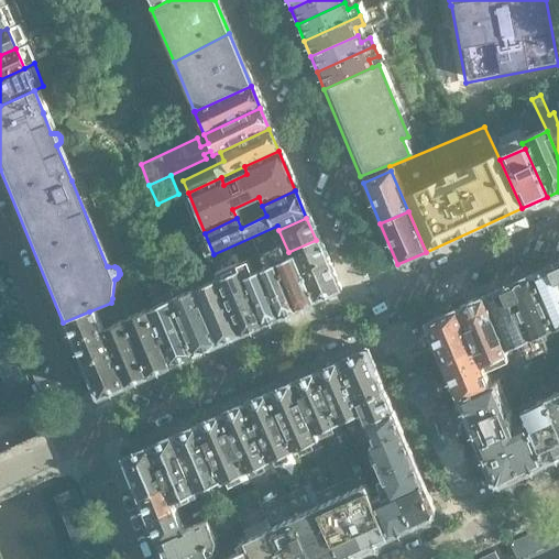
[(311,304),(298,274),(277,226),(259,234),(269,255),(293,313),(311,304)]
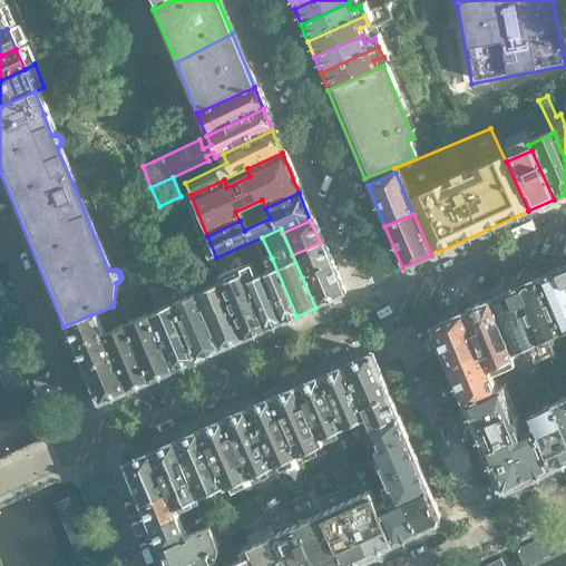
[(329,265),(320,243),(292,255),(302,277),(329,265)]
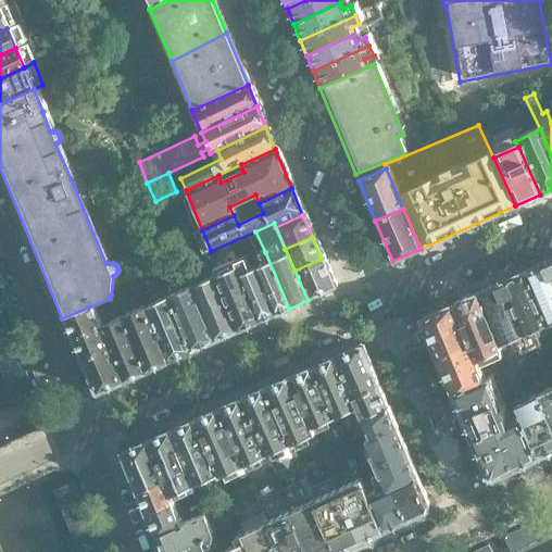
[(289,309),(265,252),(259,255),(262,266),(255,270),(275,314),(289,309)]
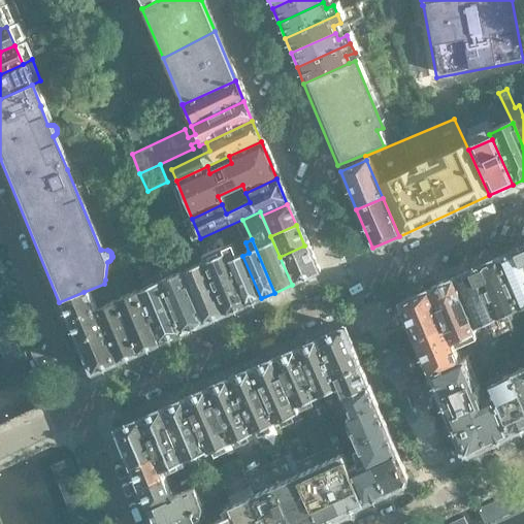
[(317,274),(304,246),(280,257),(292,285),(317,274)]
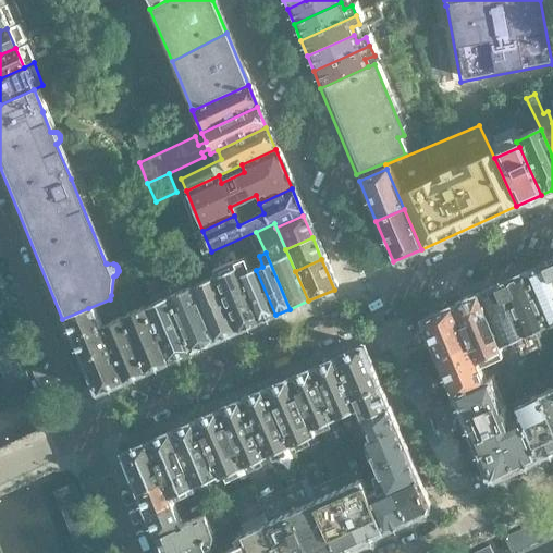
[(275,315),(256,270),(248,273),(243,262),(234,267),(235,271),(258,322),(275,315)]
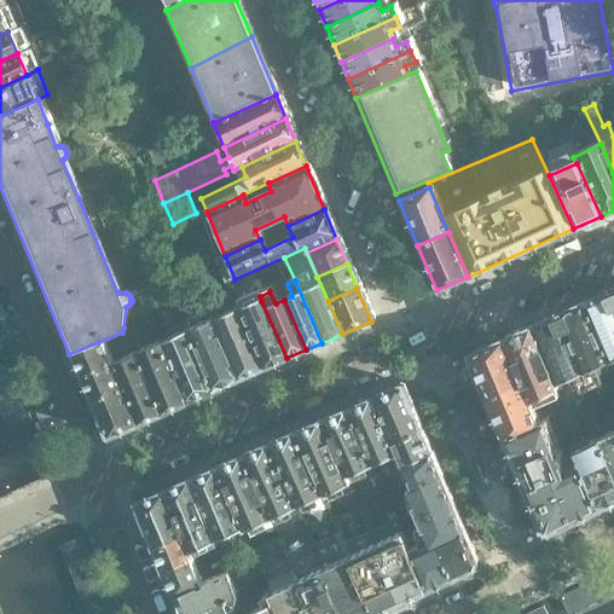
[(613,316),(604,295),(579,306),(606,364),(613,359),(613,316)]
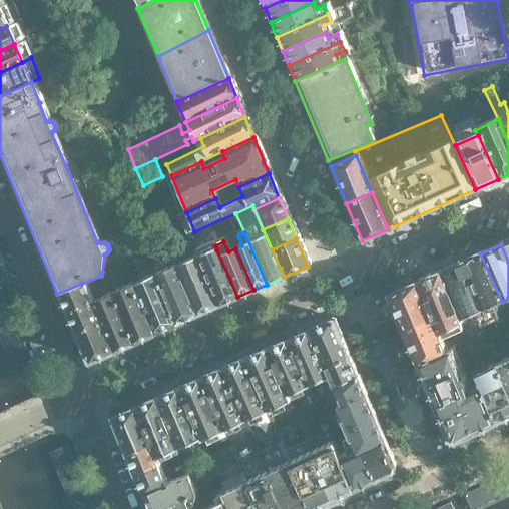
[(147,267),(169,257),(166,249),(144,261),(147,267)]
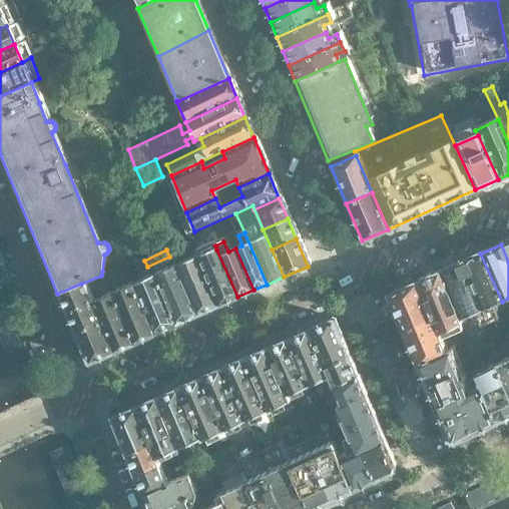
[(237,297),(216,249),(197,259),(217,306),(237,297)]
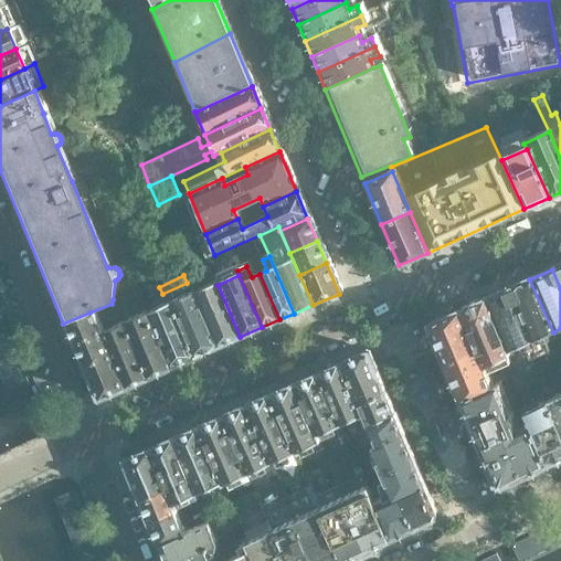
[(553,332),(529,279),(505,289),(536,359),(547,355),(539,338),(553,332)]
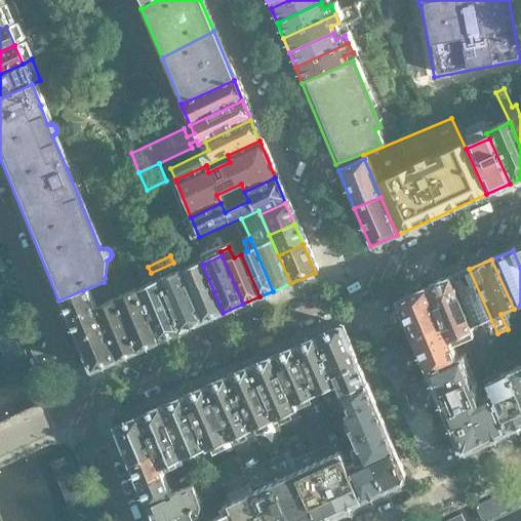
[(223,313),(202,265),(179,275),(200,323),(223,313)]
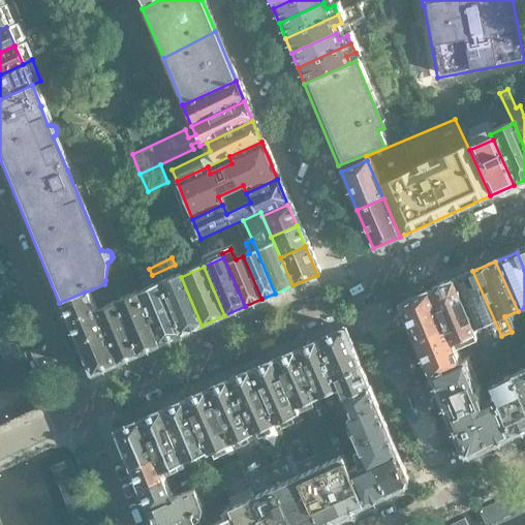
[(501,336),(472,271),(451,281),(475,338),(484,358),(497,351),(492,340),(501,336)]
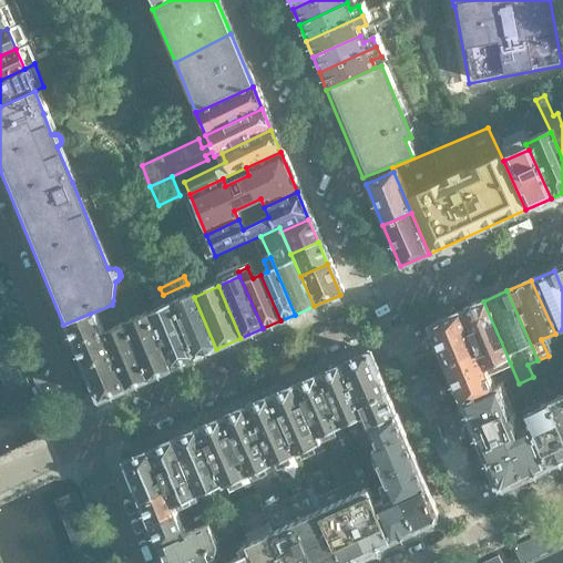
[(216,349),(194,297),(169,308),(193,359),(216,349)]
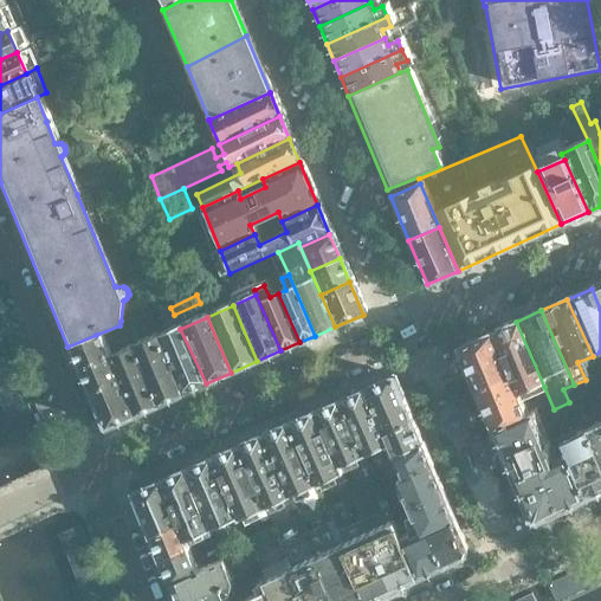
[(544,387),(516,322),(488,335),(505,376),(516,399),(544,387)]
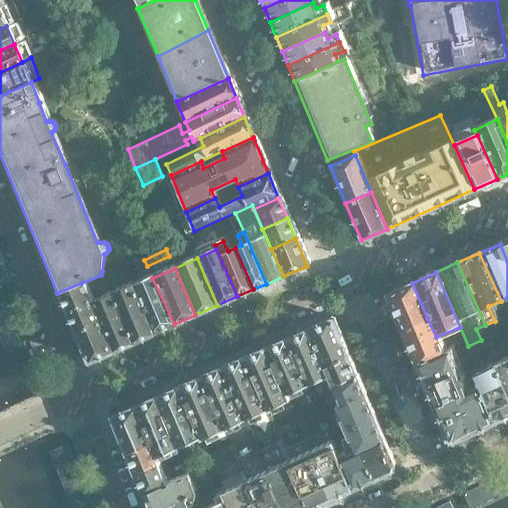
[(174,324),(152,278),(132,287),(152,334),(174,324)]
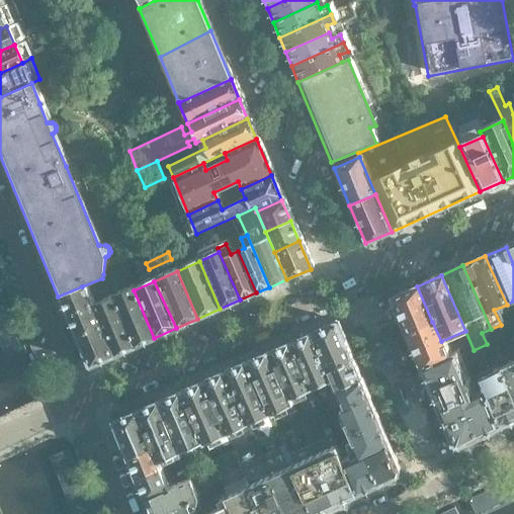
[(90,305),(83,289),(82,286),(58,296),(66,316),(90,305)]
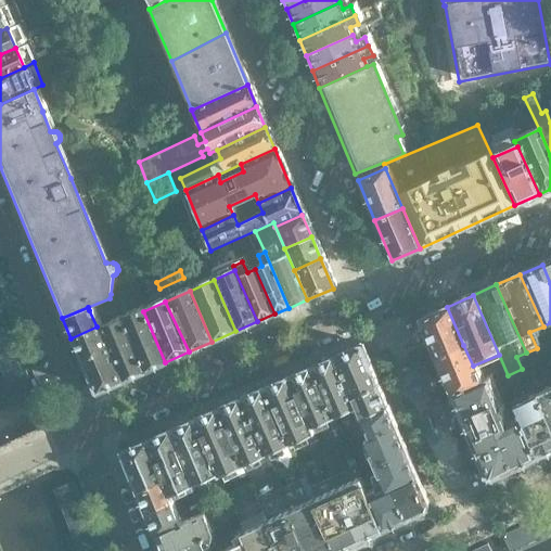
[(463,345),(447,307),(418,321),(433,358),(463,345)]
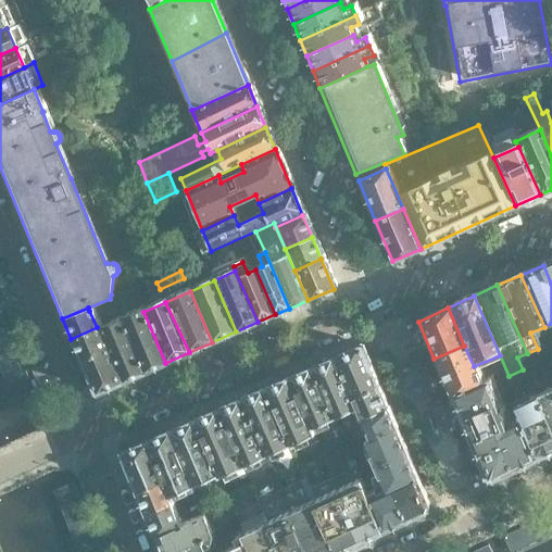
[(165,363),(143,312),(99,333),(107,351),(121,383),(165,363)]
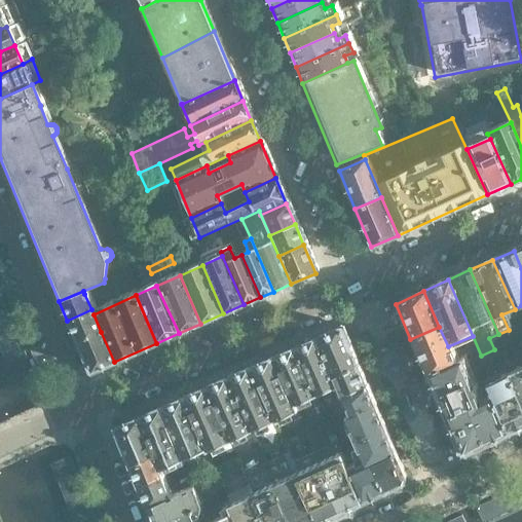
[(101,332),(94,314),(91,309),(67,321),(75,341),(76,340),(77,342),(101,332)]
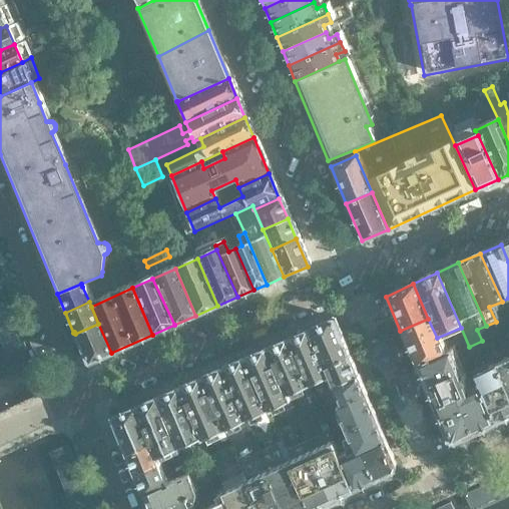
[(0,357),(1,357),(2,358),(4,358),(5,358),(7,358),(9,358),(10,357),(11,356),(13,355),(14,354),(15,352),(15,351),(15,349),(0,311),(0,357)]
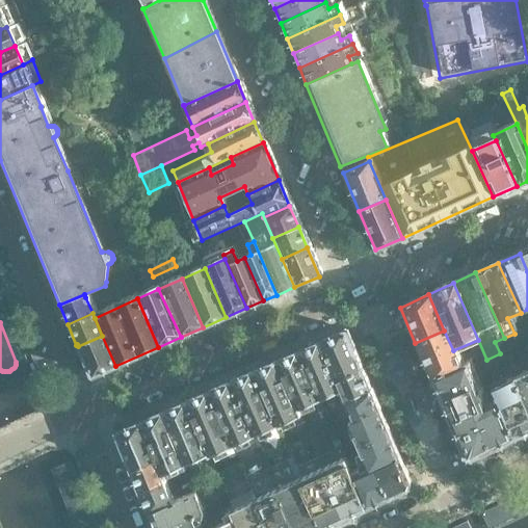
[(458,364),(453,350),(444,331),(415,343),(431,380),(459,367),(458,364)]
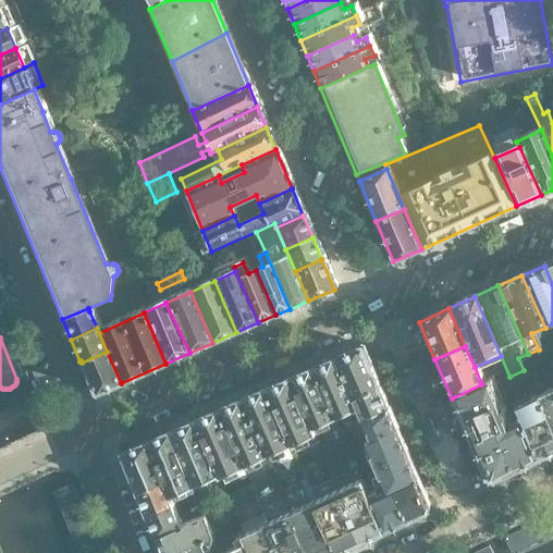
[(376,388),(360,351),(359,349),(358,348),(357,349),(331,361),(348,401),(376,388)]
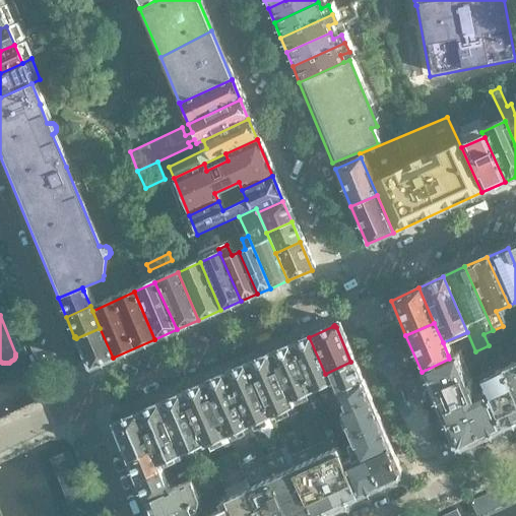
[(113,358),(100,328),(76,338),(87,368),(88,368),(89,369),(90,369),(113,358)]
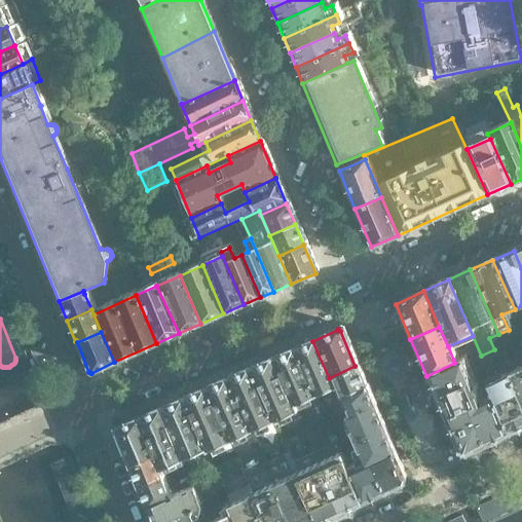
[(329,378),(312,341),(291,350),(311,398),(333,387),(329,378)]
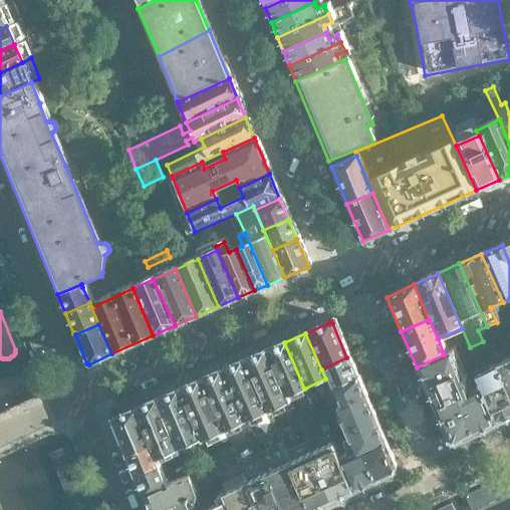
[(304,389),(284,342),(264,351),(285,397),(304,389)]
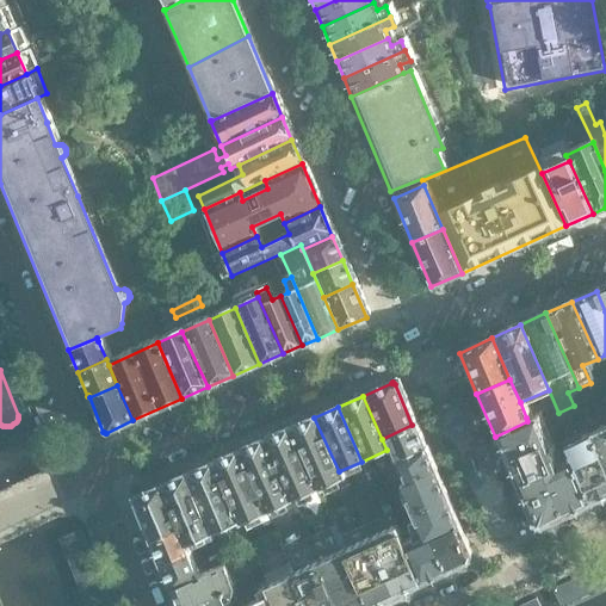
[(543,441),(535,424),(531,416),(526,418),(527,421),(495,437),(504,459),(543,441)]
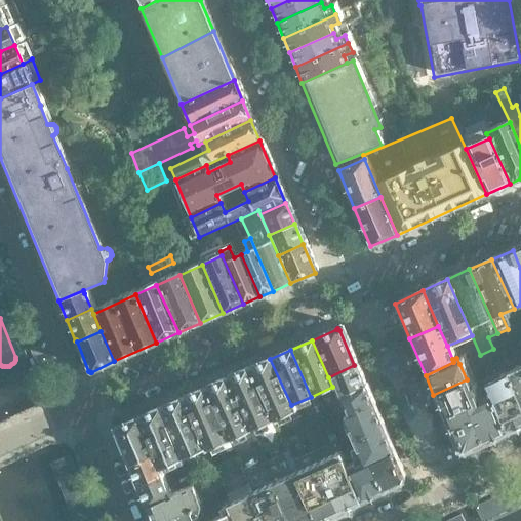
[(291,405),(270,359),(249,368),(272,421),(293,411),(291,405)]
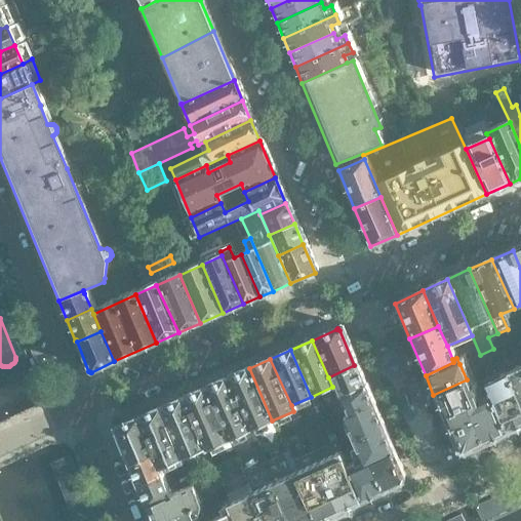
[(363,385),(354,365),(328,377),(332,387),(336,397),(363,385)]
